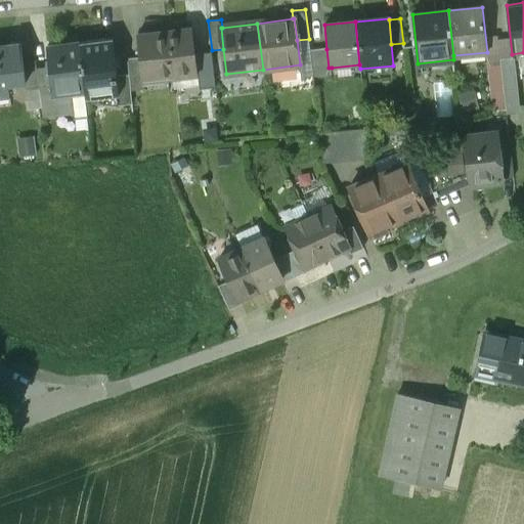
[(168,32),(173,78),(198,75),(192,29),(168,32)]
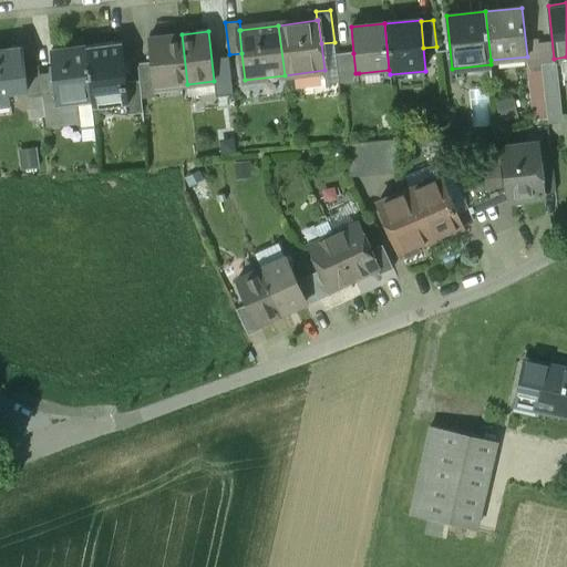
[(187,84),(182,34),(148,39),(151,62),(154,88),(155,88),(187,84)]
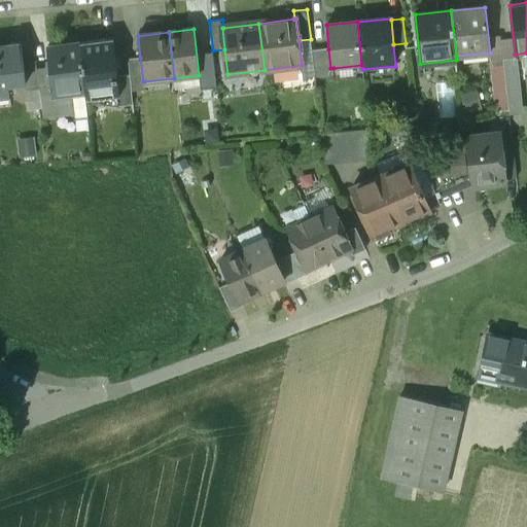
[(80,43),(86,101),(116,97),(119,97),(116,77),(112,40),(80,43)]
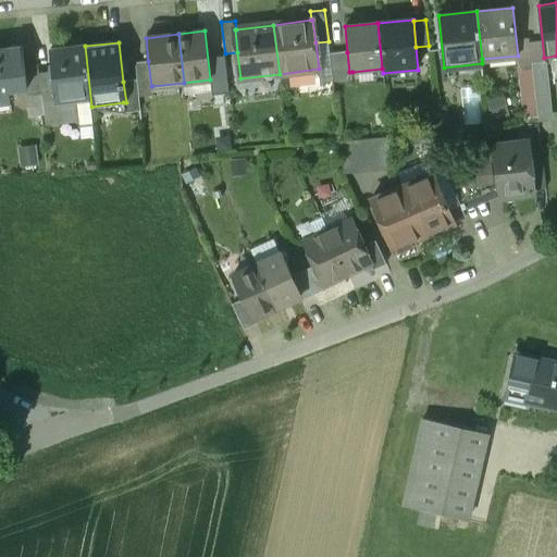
[(91,107),(85,46),(50,50),(53,72),(56,98),(42,99),(45,115),(46,126),(78,122),(78,128),(94,126),(91,107)]
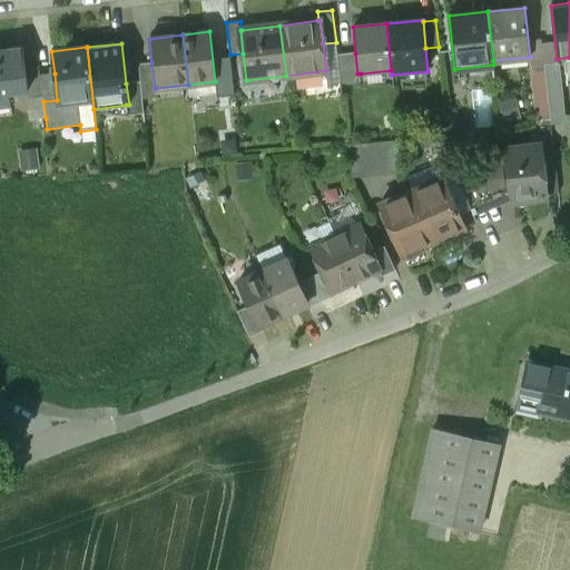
[(0,51),(0,104),(9,102),(8,92),(27,90),(28,90),(26,70),(23,49),(0,51)]
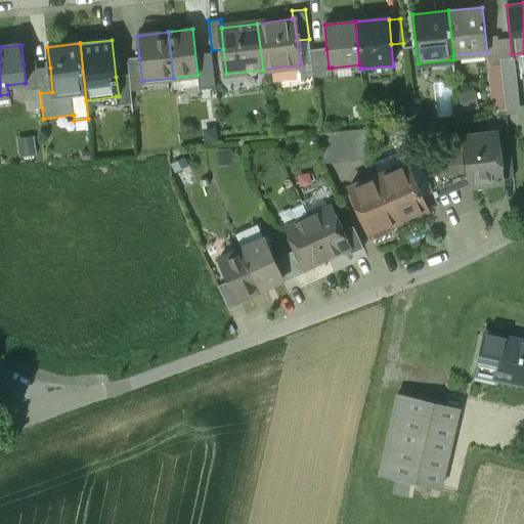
[(329,68),(326,49),(310,50),(313,77),(332,76),(332,68),(329,68)]
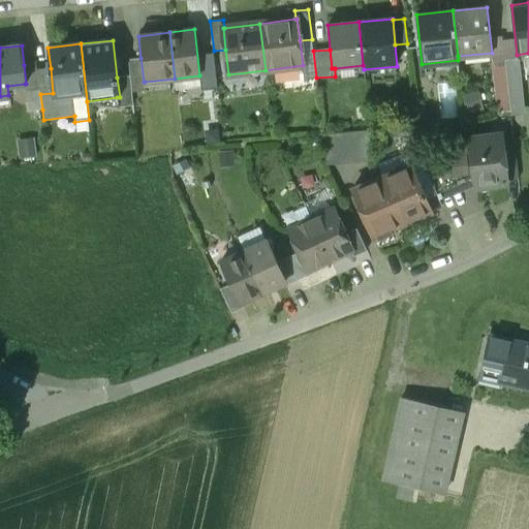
[(144,82),(141,58),(128,60),(130,75),(132,91),(146,90),(145,82),(144,82)]
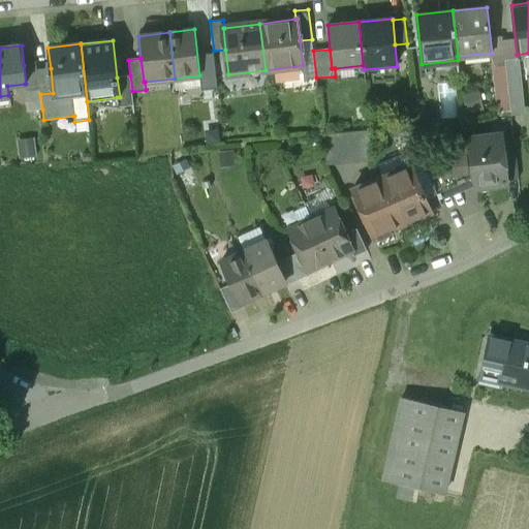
[(519,58),(505,59),(510,111),(525,110),(519,58)]
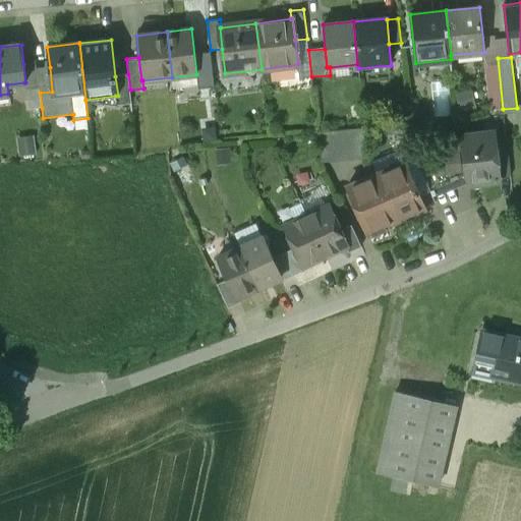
[(498,58),(483,60),(488,94),(490,111),(503,109),(498,58)]
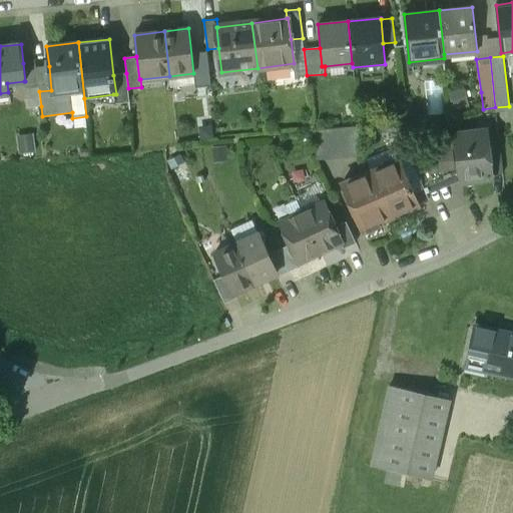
[(36,61),(23,63),(25,81),(24,81),(27,108),(41,106),(39,91),(37,68),(36,61)]
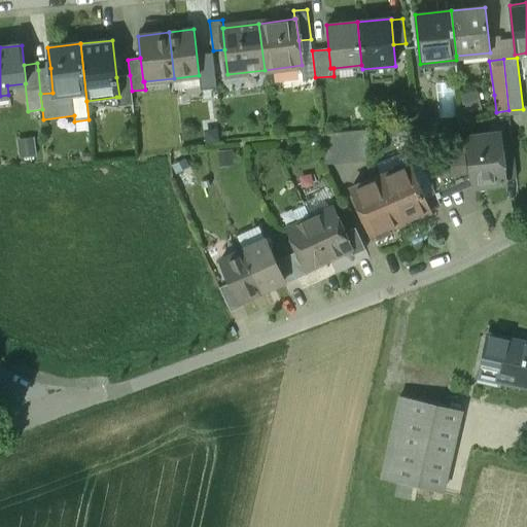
[(38,70),(40,94),(53,93),(50,68),(38,70)]
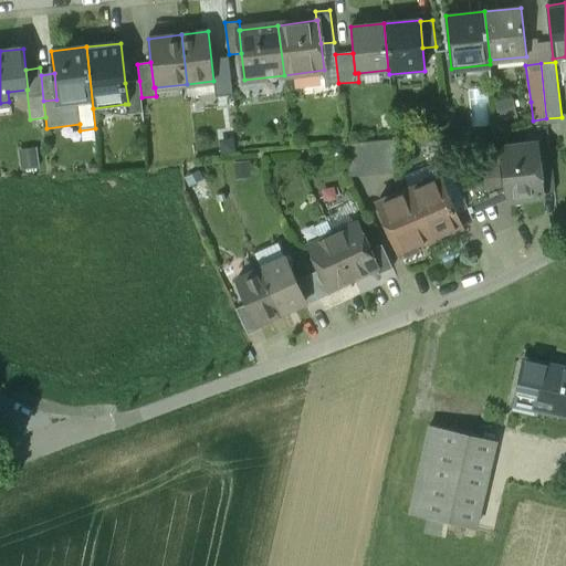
[(139,81),(125,83),(128,104),(125,104),(126,115),(144,114),(142,97),(139,81)]
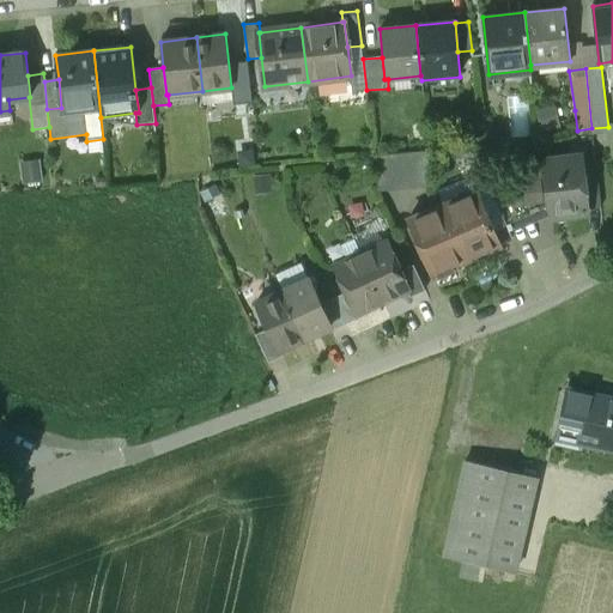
[(507,98),(511,138),(533,135),(528,96),(507,98)]
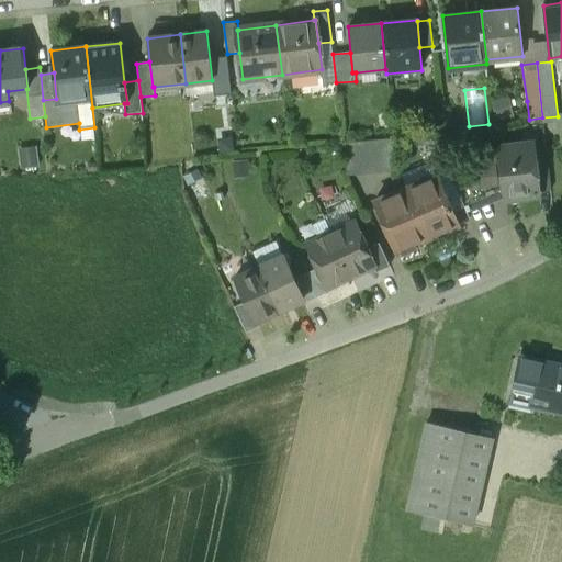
[(509,97),(491,101),(495,122),(514,117),(509,97)]
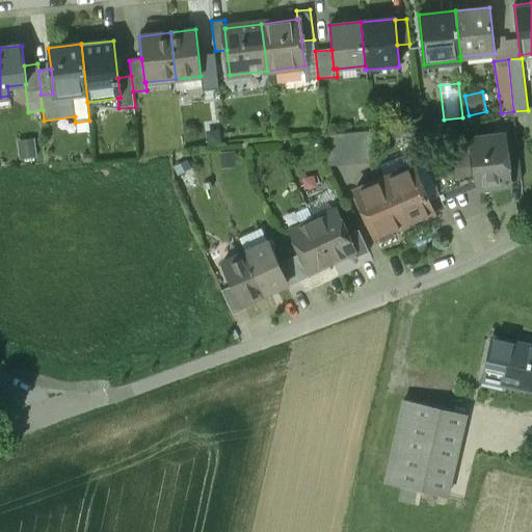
[(324,135),(328,163),(375,159),(372,131),(324,135)]
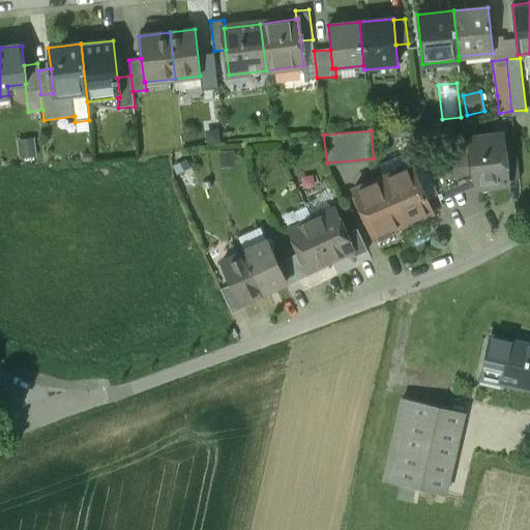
[(212,131),(202,133),(203,143),(213,142),(212,131)]
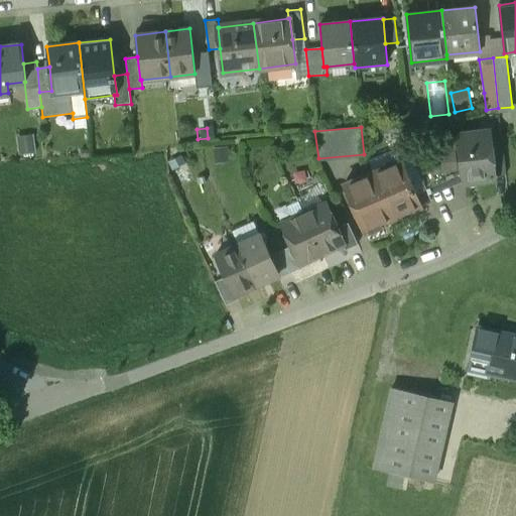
[(489,131),(455,135),(460,172),(466,185),(473,180),(494,178),(494,176),(490,140),(489,131)]
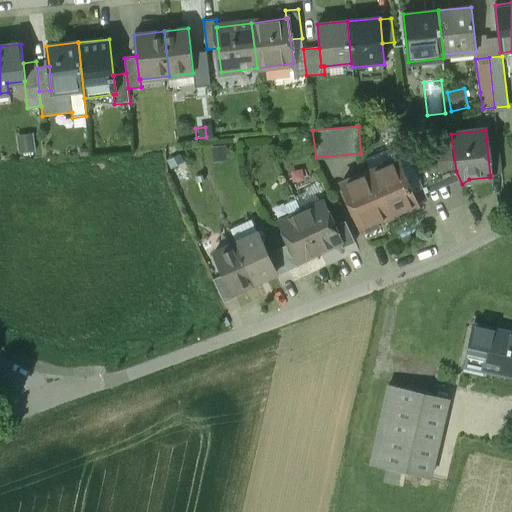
[(498,137),(486,139),(490,175),(502,173),(498,137)]
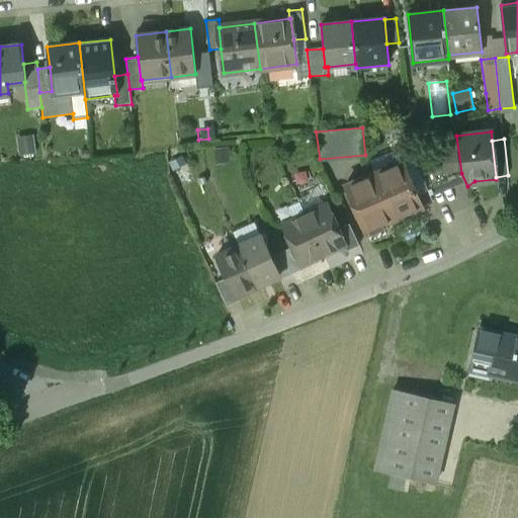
[(229,147),(213,149),(216,164),(231,162),(229,147)]
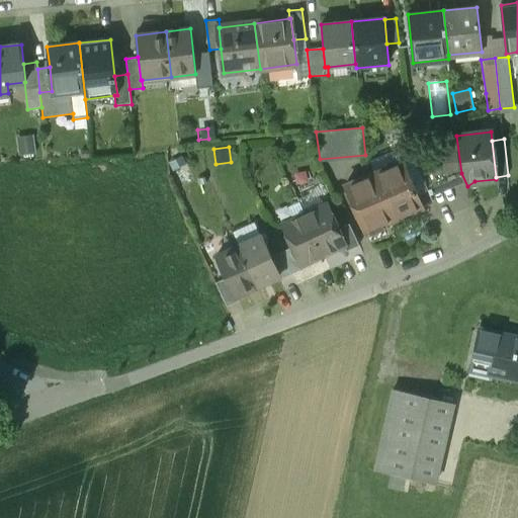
[(396,156),(398,162),(403,160),(416,191),(426,187),(410,150),(396,156)]
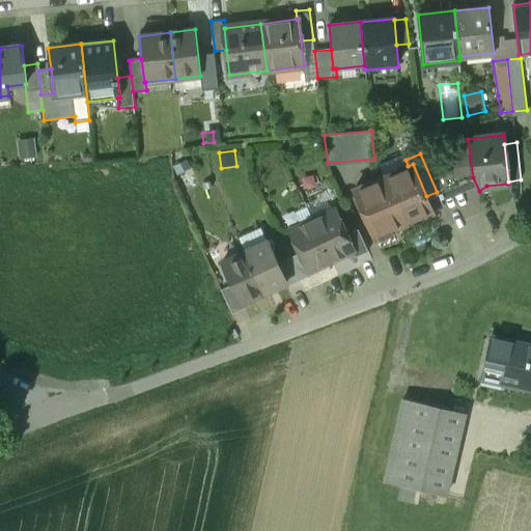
[(187,160),(172,167),(176,177),(192,170),(187,160)]
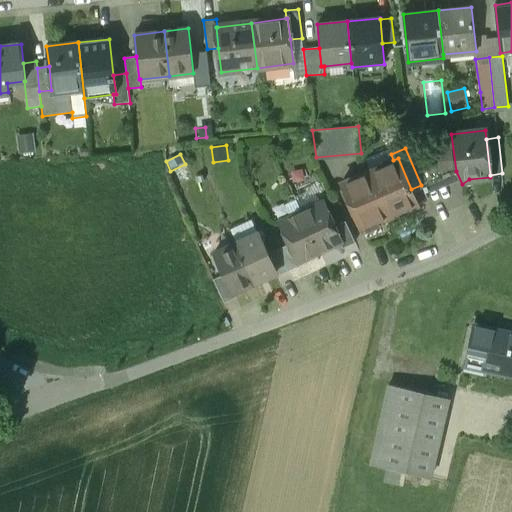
[(453,155),(438,157),(440,177),(456,176),(453,155)]
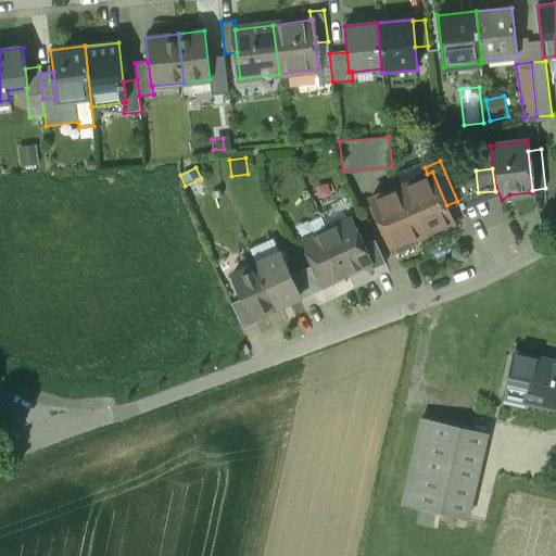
[(401,185),(422,236),(454,222),(446,205),(432,172),(427,174),(401,185)]
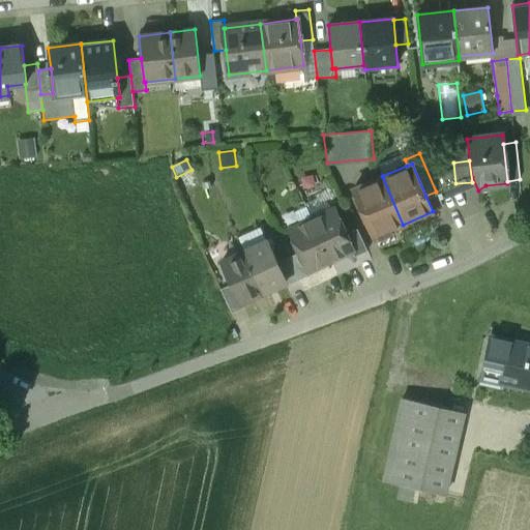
[(403,225),(382,176),(354,188),(376,241),(394,233),(393,229),(403,225)]
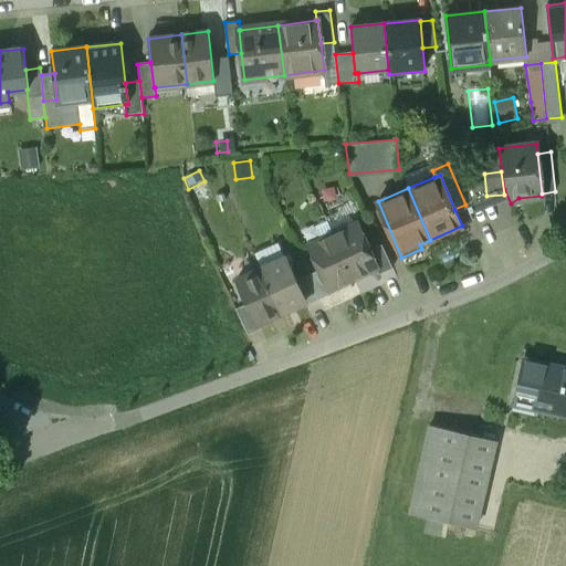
[(333,236),(354,280),(377,269),(379,268),(370,249),(358,223),(333,236)]
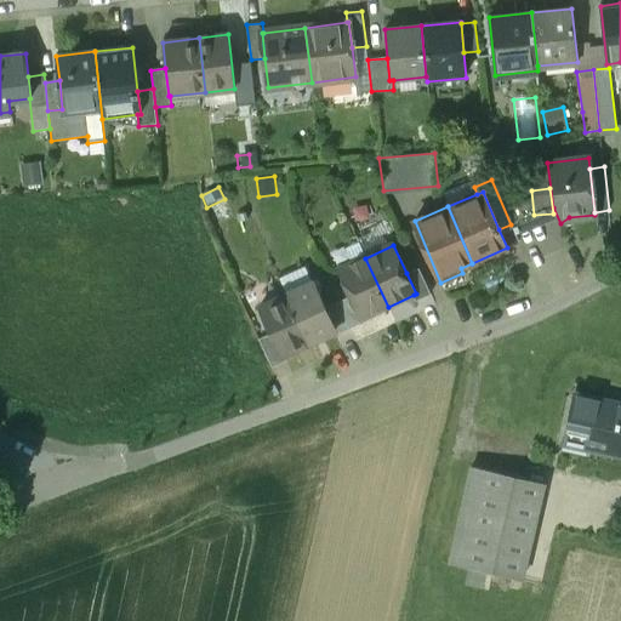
[(388,307),(365,258),(339,271),(351,297),(360,319),(363,318),(388,307)]
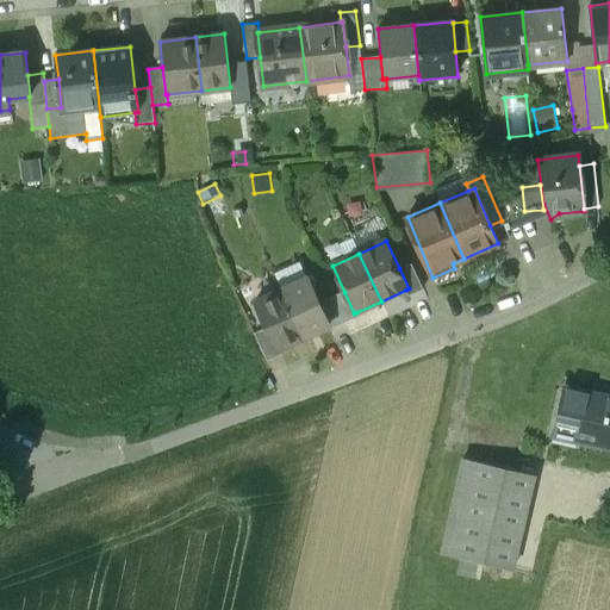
[(411,263),(399,268),(409,288),(406,290),(409,296),(423,288),(411,263)]
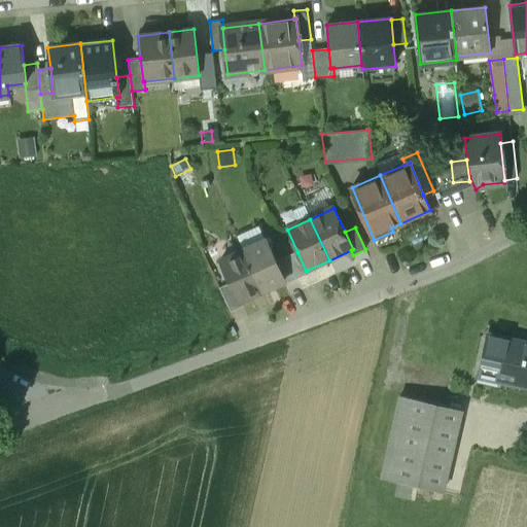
[(243,250),(262,291),(283,282),(284,281),(276,262),(266,240),(243,250)]
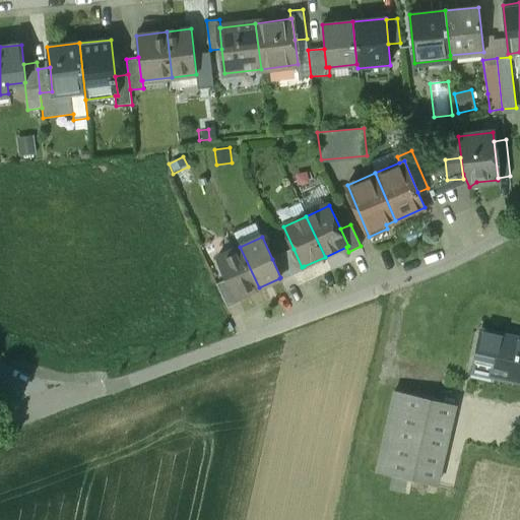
[(259,287),(240,247),(216,257),(226,279),(236,299),(237,298),(259,287)]
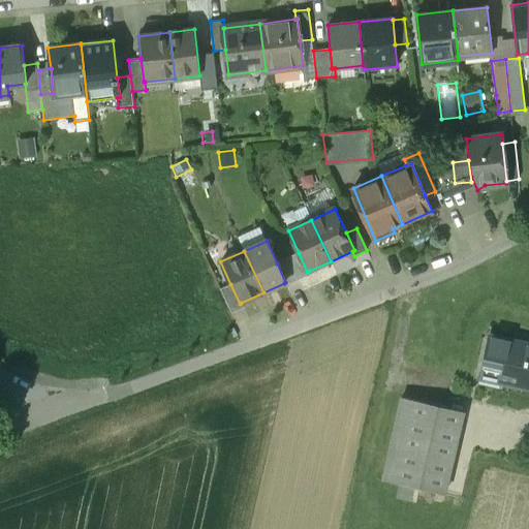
[(299,253),(288,257),(298,280),(311,275),(309,271),(307,272),(299,253)]
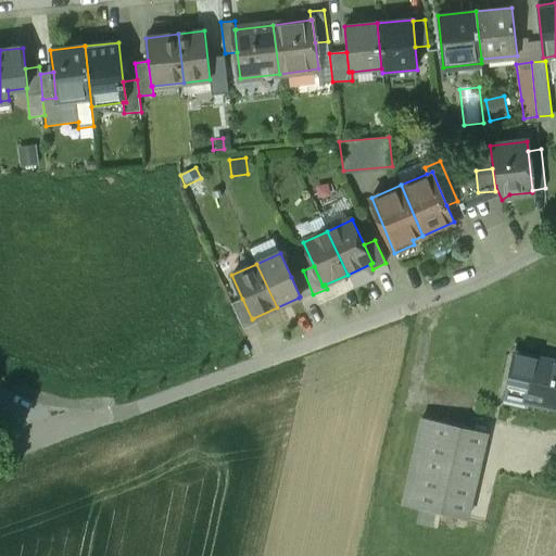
[(303,270),(291,277),(300,297),(299,298),(300,301),(313,294),(303,270)]
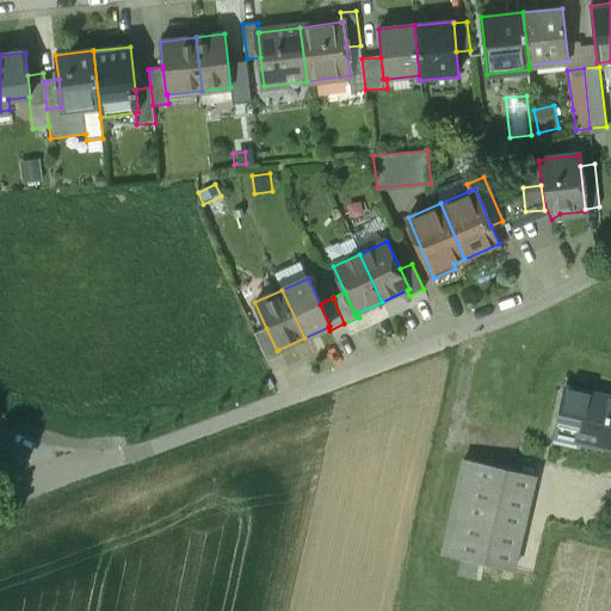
[(277,351),(266,328),(254,334),(267,363),(282,357),(278,350),(277,351)]
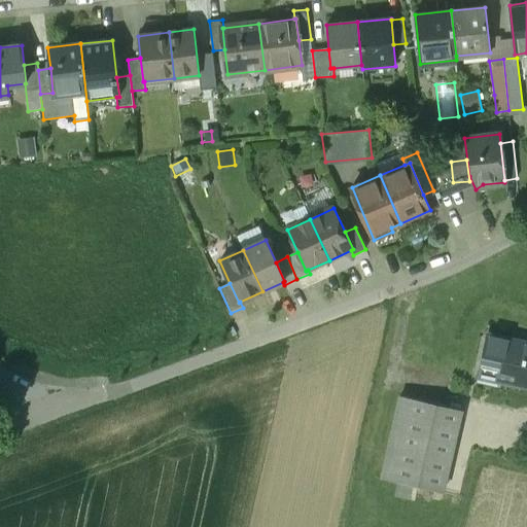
[(526,344),(487,335),(478,375),(526,386),(526,344)]
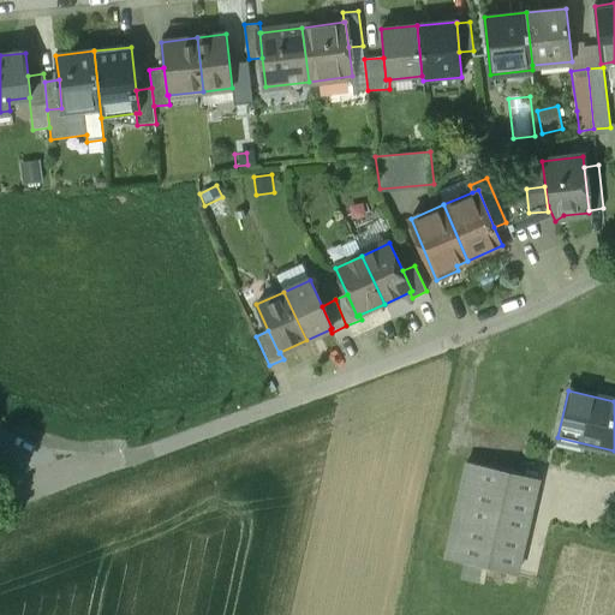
[(538,477),(466,461),(445,557),(517,573),(538,477)]
